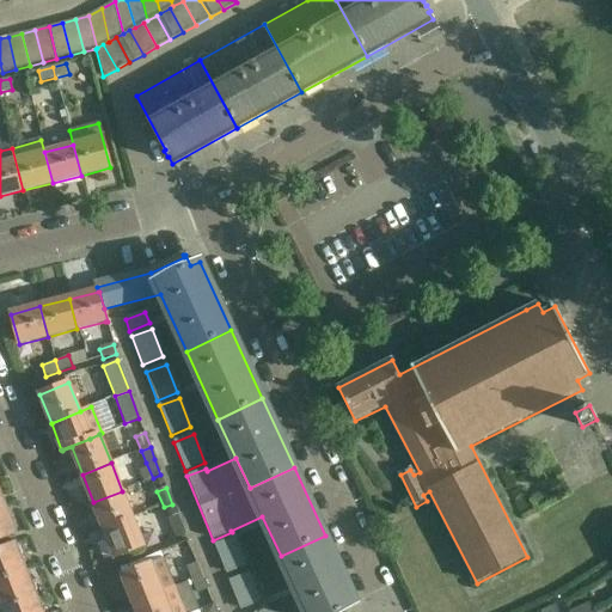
[(133,519),(122,491),(93,502),(104,530),(133,519)]
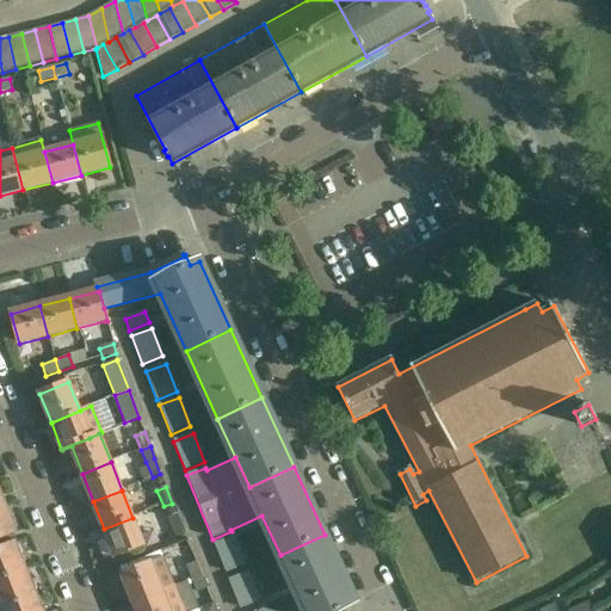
[(176,537),(184,534),(172,504),(164,506),(167,517),(176,537)]
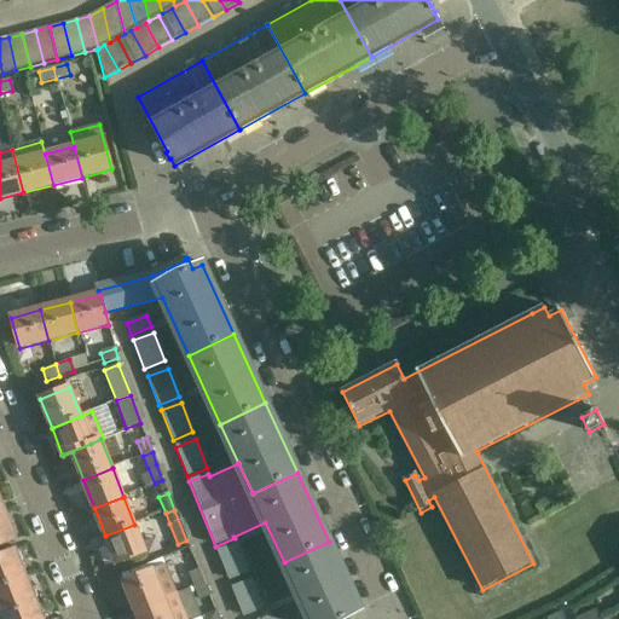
[(7,514),(0,516),(0,545),(17,539),(7,514)]
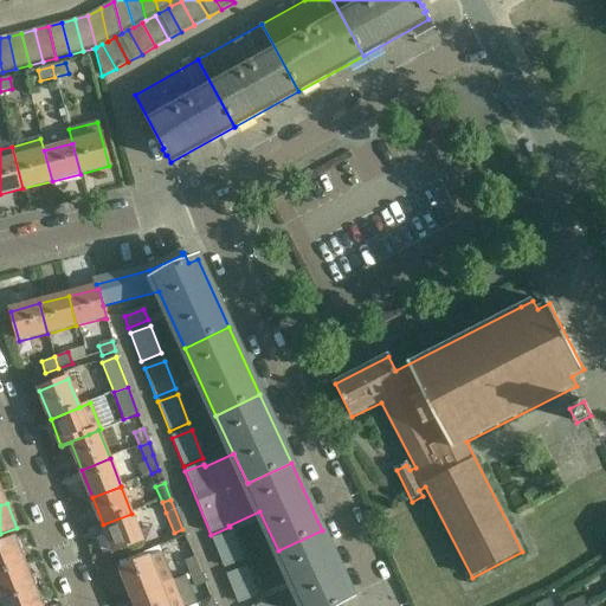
[(131,514),(103,524),(114,552),(142,540),(131,514)]
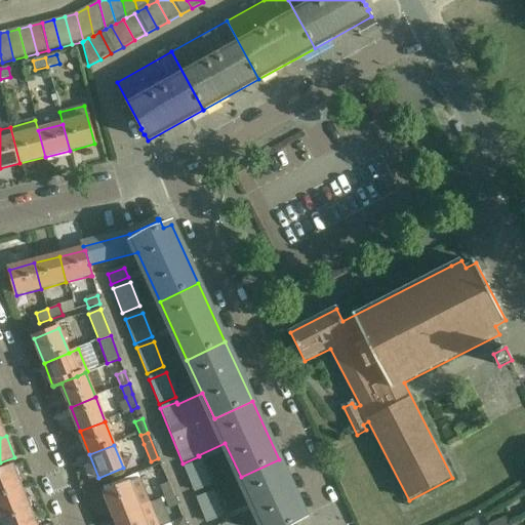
[(241,477),(263,524),(289,524),(306,518),(279,459),(241,477)]
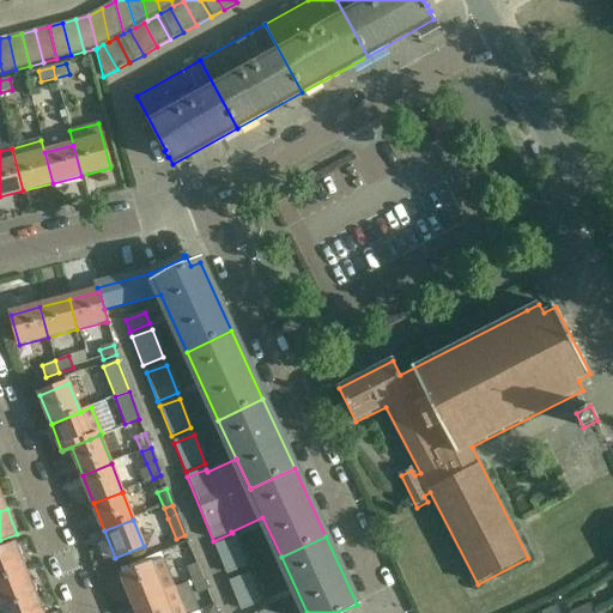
[(216,546),(228,575),(247,566),(235,539),(216,546)]
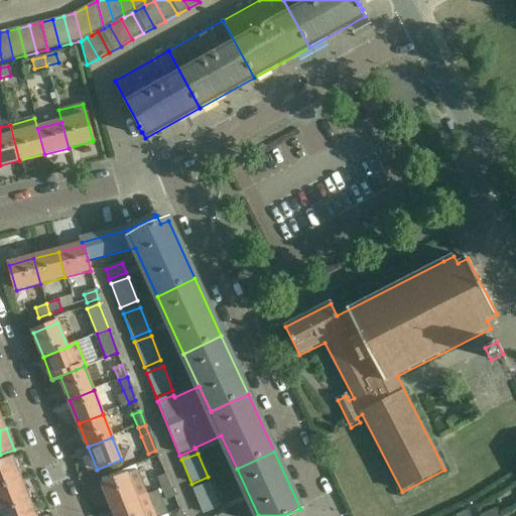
[(13,458),(0,463),(0,489),(22,480),(18,469),(19,466),(17,460),(14,459),(13,458)]
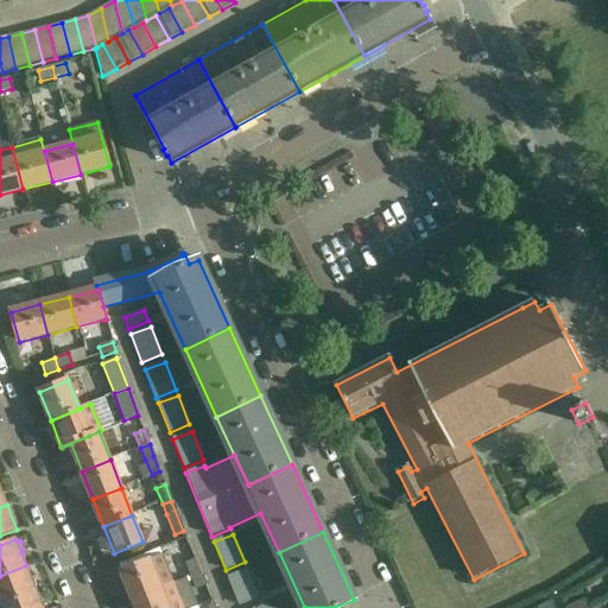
[(132,600),(162,588),(173,583),(162,555),(121,571),(132,600)]
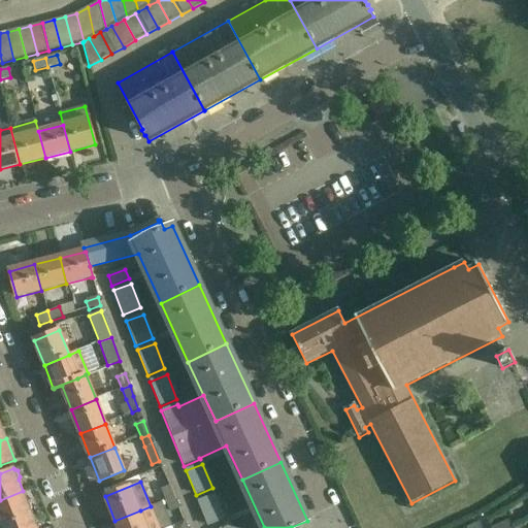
[(169,486),(161,489),(166,500),(173,497),(169,486)]
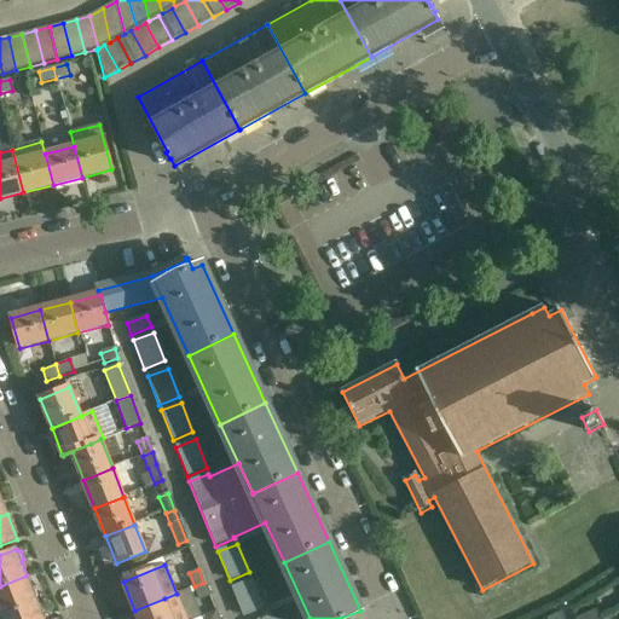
[(27,576),(0,586),(0,617),(38,602),(38,601),(39,597),(36,590),(33,589),(27,576)]
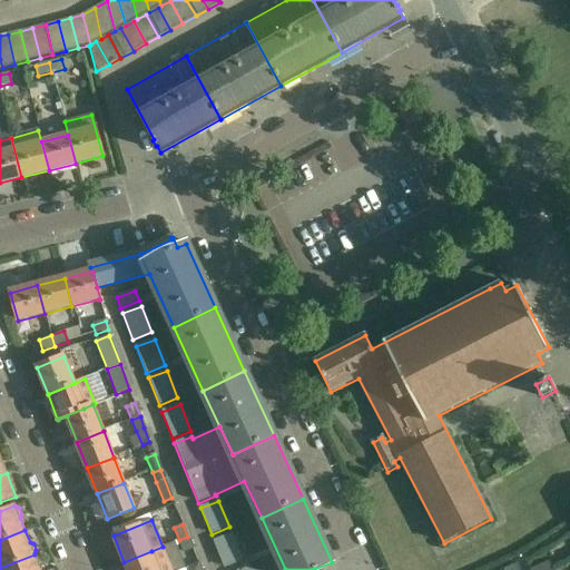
[(214,541),(225,568),(243,561),(232,534),(214,541)]
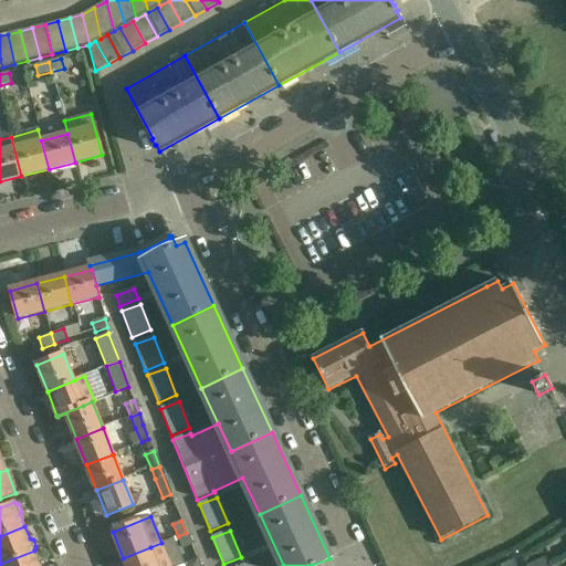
[(191,545),(186,533),(178,536),(182,549),(191,545)]
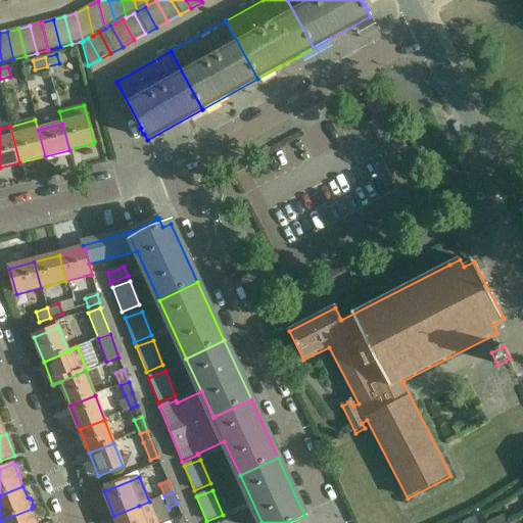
[(145,522),(139,506),(113,516),(116,522),(145,522)]
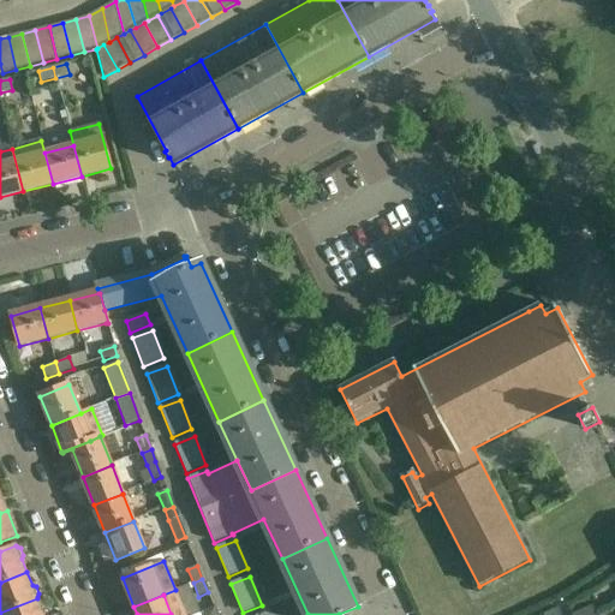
[(37,598),(0,613),(0,614),(43,614),(42,611),(45,607),(41,601),(37,599),(37,598)]
